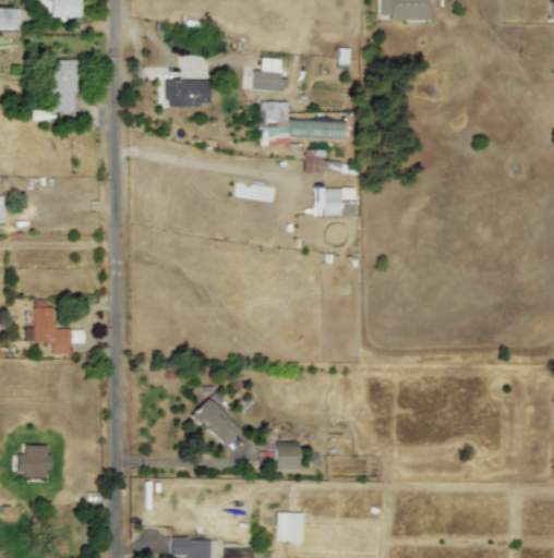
[(81,0),(36,0),(36,1),(49,1),(49,16),(81,16),(81,0)]
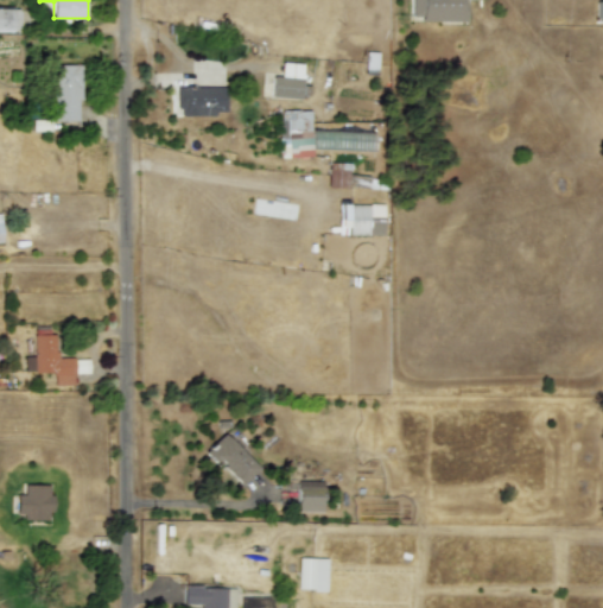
[(414,0),(414,21),(465,21),(465,0),(414,0)]
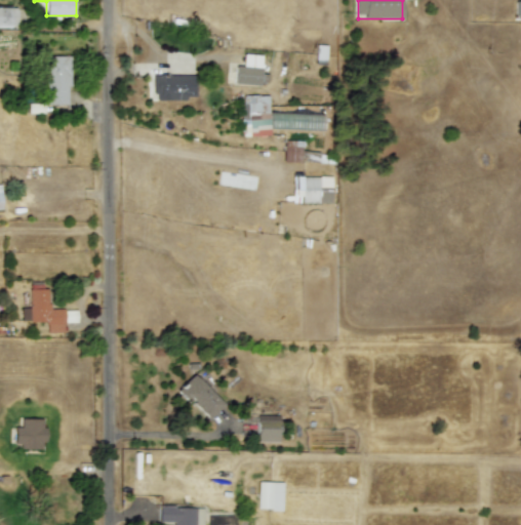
[(0,27),(13,27),(13,8),(0,7),(0,27)]
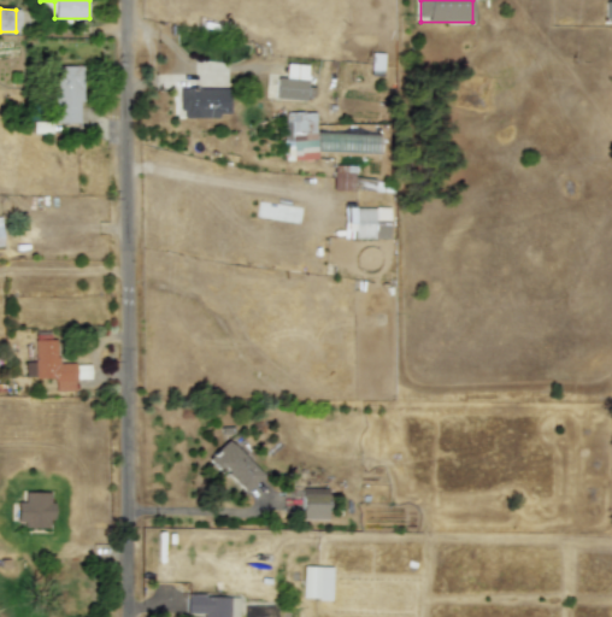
[(278,99),(310,100),(311,65),(289,64),(288,77),(280,77),(278,99)]
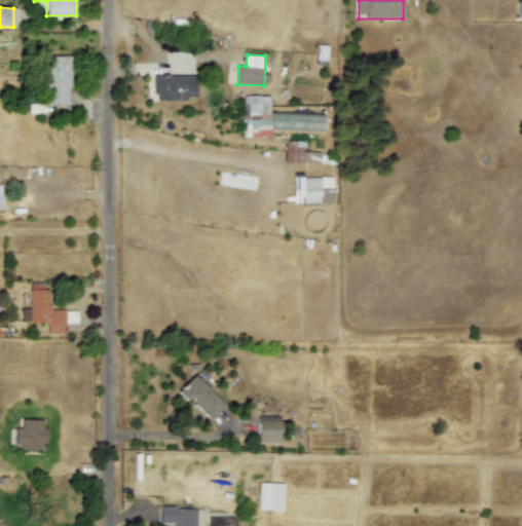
[(70,105),(70,86),(74,86),(75,57),(50,55),(49,104),(70,105)]
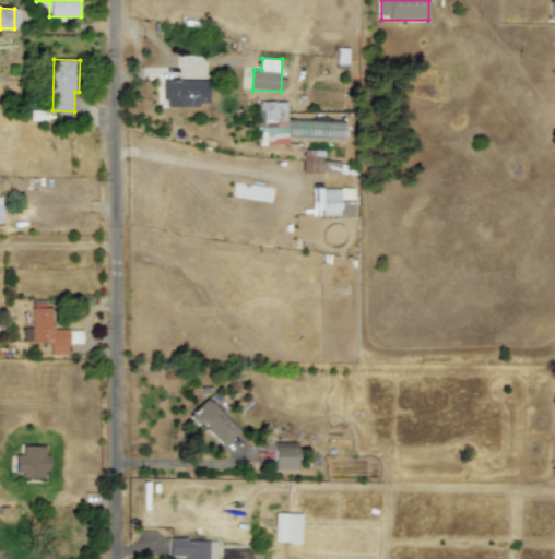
[(209,106),(209,80),(164,80),(164,105),(209,106)]
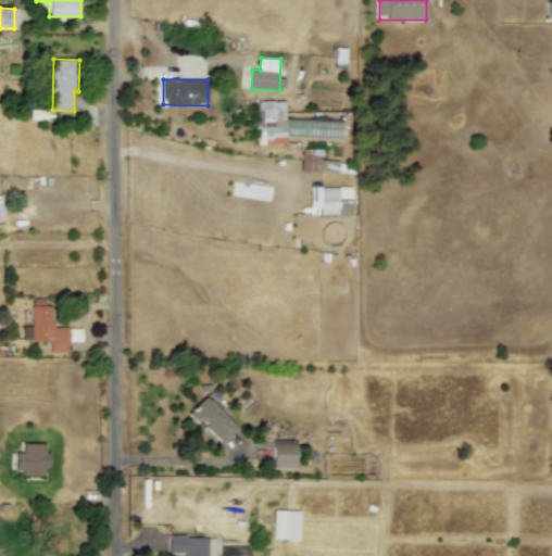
[(288,101),(259,101),(258,143),(287,143),(288,101)]
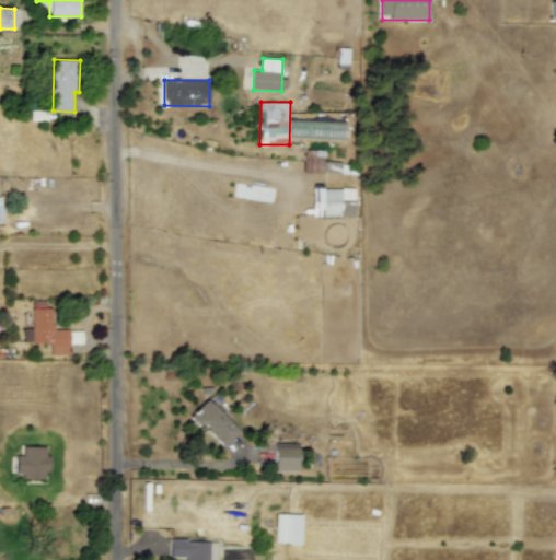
[(305,172),(323,173),(324,150),(307,150),(305,172)]
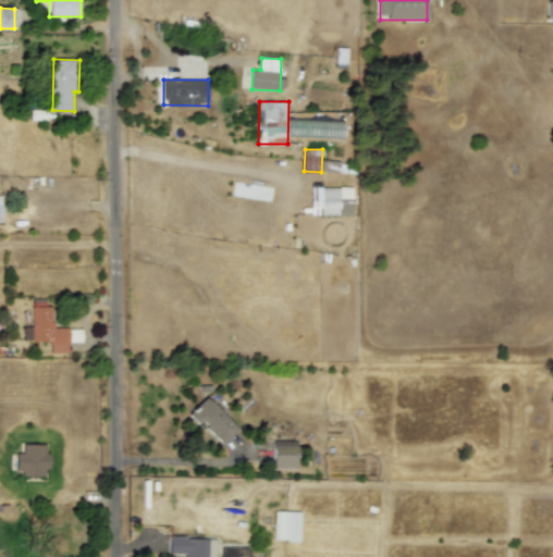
[(341,215),(341,199),(354,199),(355,188),(314,187),(312,214),(341,215)]
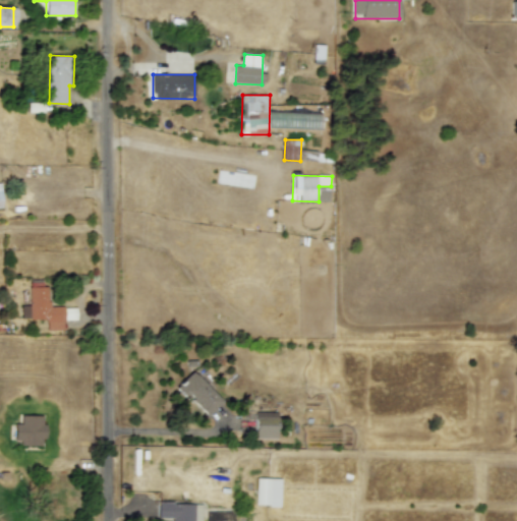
[(32,305),(24,305),(23,319),(49,320),(49,331),(66,331),(66,307),(49,306),(49,280),(32,280),(32,305)]
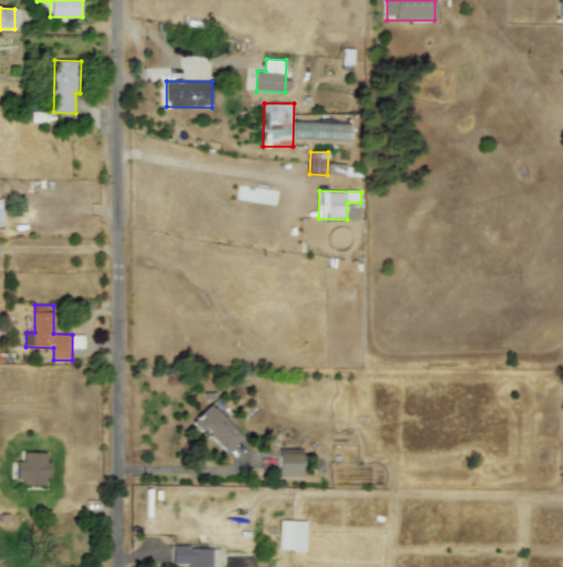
[(195,422),(226,454),(244,436),(213,405),(195,422)]
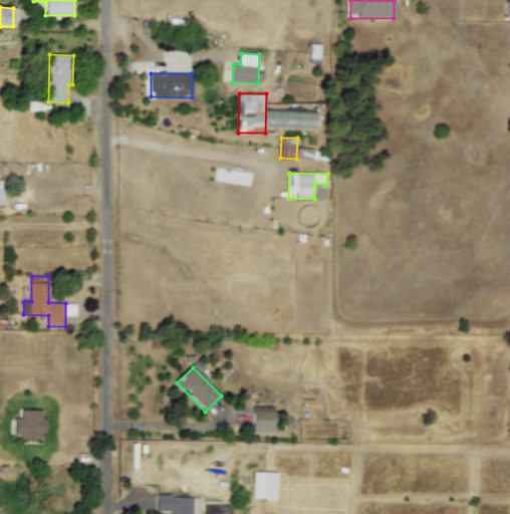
[(275,433),(275,407),(254,407),(254,433),(275,433)]
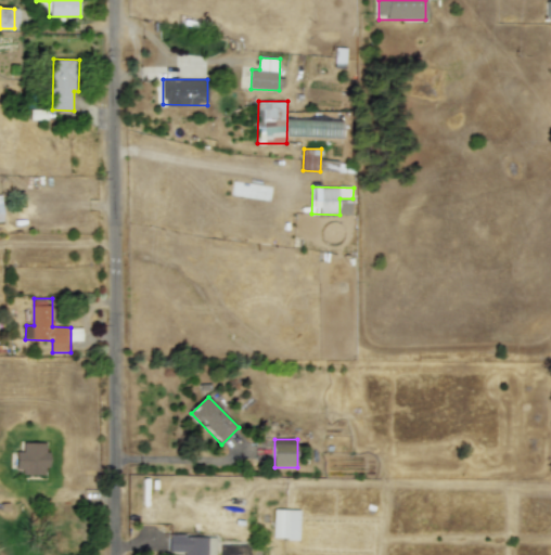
[(18,451),(17,473),(49,474),(50,442),(24,441),(24,452),(18,451)]
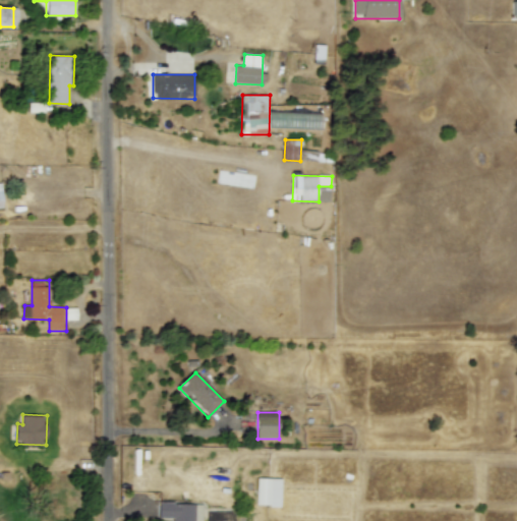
[(273,478),(259,478),(257,505),(273,505),(273,478)]
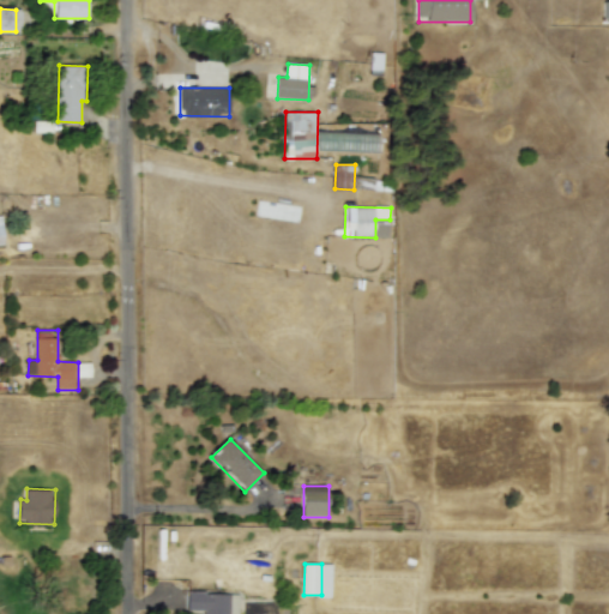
[(240,613),(241,594),(190,593),(188,611),(206,611),(206,613),(240,613)]
